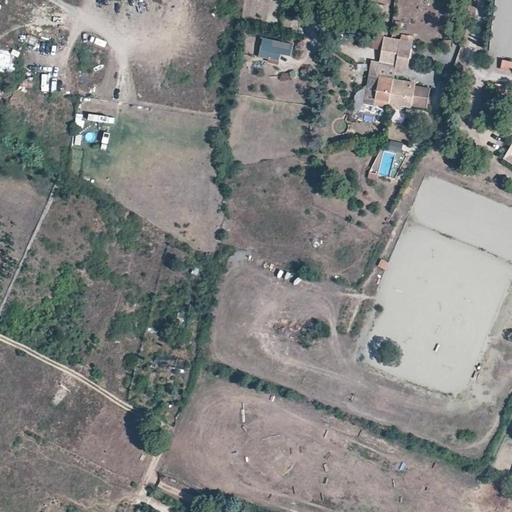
[(365,102),(388,106),(389,98),(390,95),(393,79),(394,72),(396,65),(388,63),(389,54),(391,46),(391,38),(384,37),(380,62),(372,60),(365,102)]
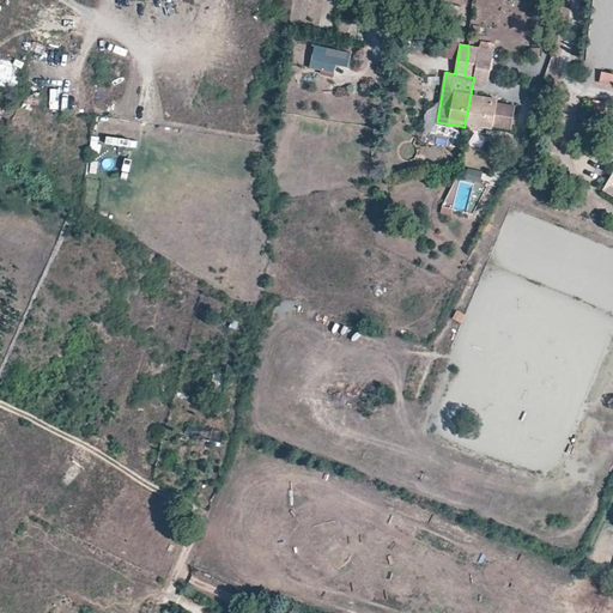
[(352,54),(316,47),(311,68),(335,73),(337,67),(350,70),(352,54)]
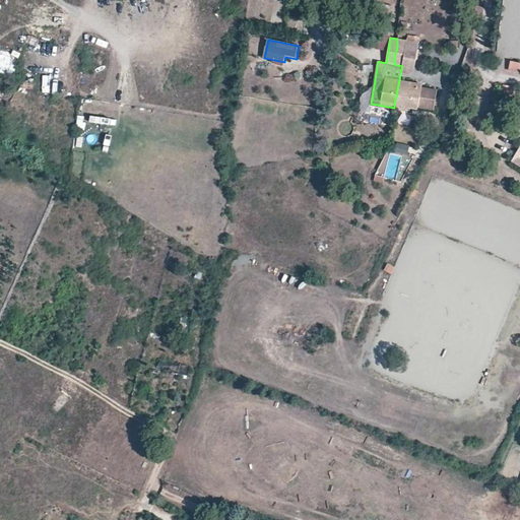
[(415,71),(420,43),(406,41),(405,48),(403,57),(402,66),(400,73),(409,75),(415,71)]
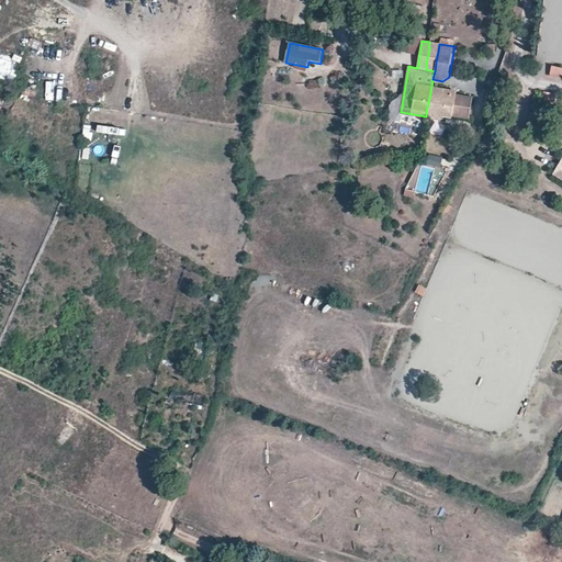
[(31,51),(29,57),(43,62),(45,55),(31,51)]
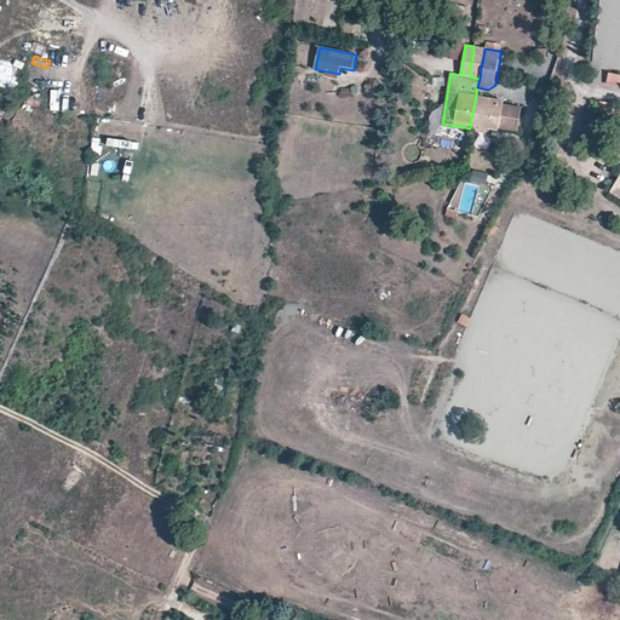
[(481,68),(483,57),(474,56),(471,65),(481,68)]
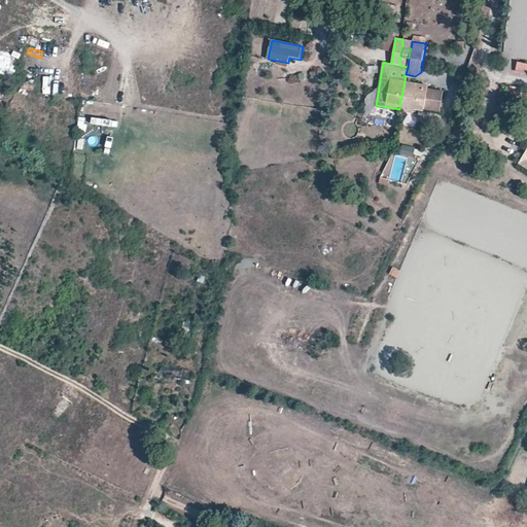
[(408,67),(409,58),(400,56),(399,65),(408,67)]
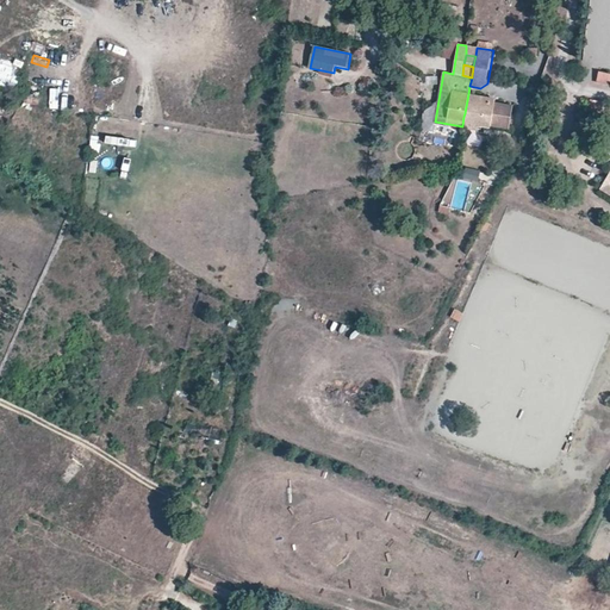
[(609,73),(599,70),(596,81),(609,85),(609,73)]
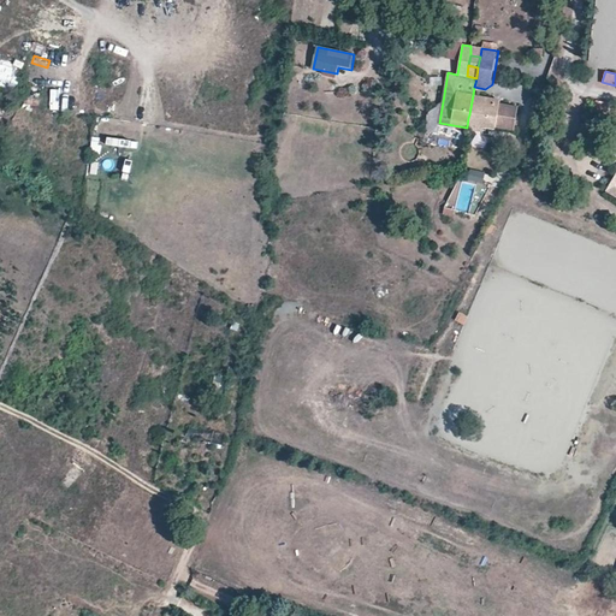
[(51,111),(60,111),(60,90),(52,89),(51,111)]
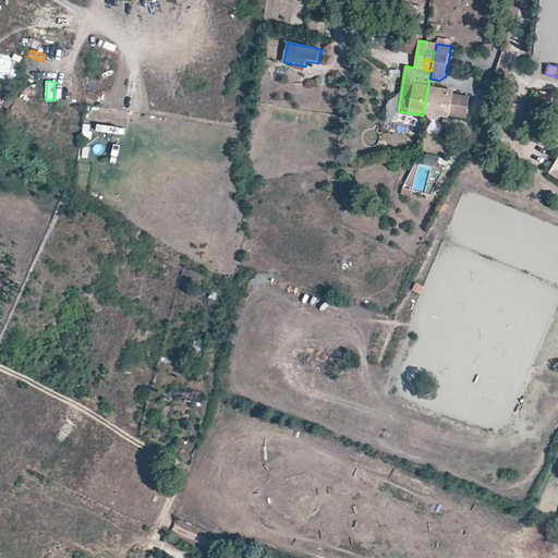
[(466,117),(470,96),(452,94),(448,93),(448,89),(428,86),(425,104),(450,108),(449,114),(466,117)]
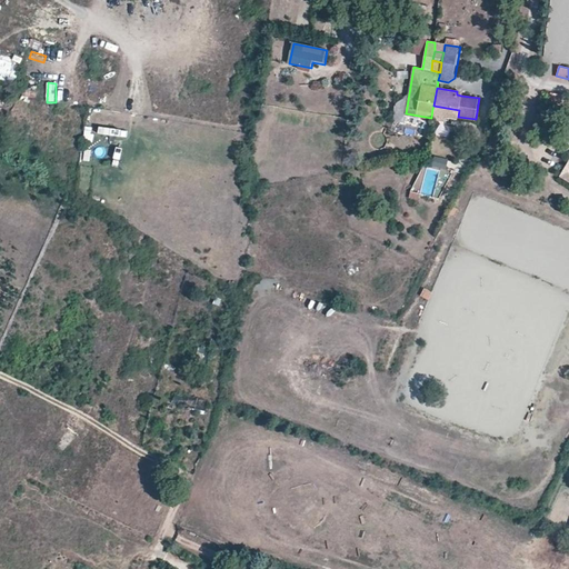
[(458,117),(459,110),(433,106),(432,109),(447,112),(446,115),(458,117)]
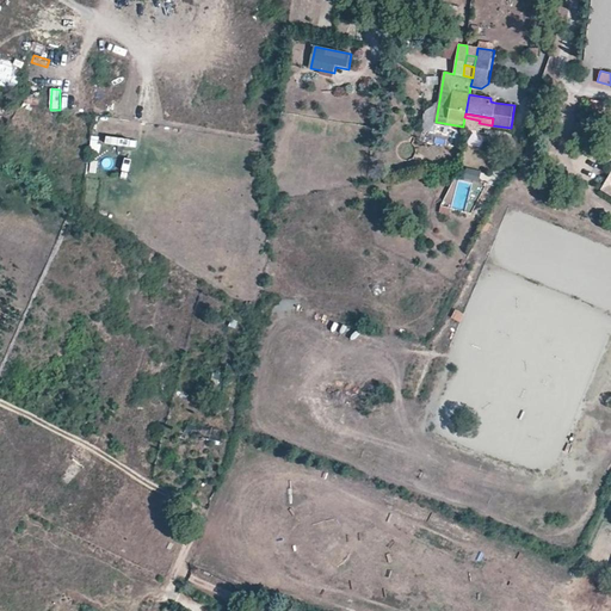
[(60,133),(61,116),(43,116),(42,133),(60,133)]
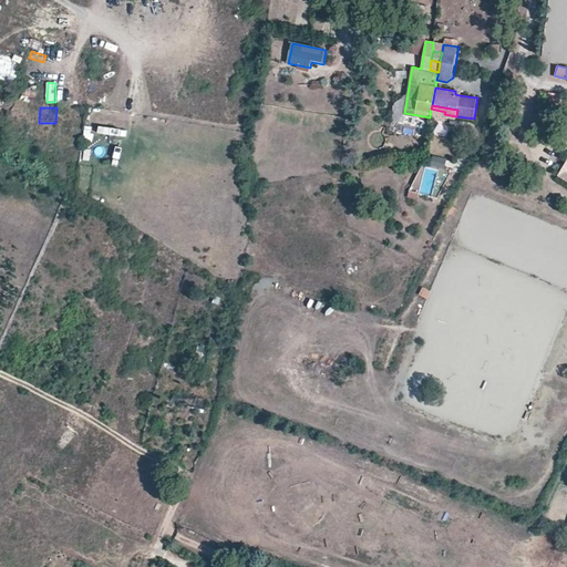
[(14,112),(11,122),(18,124),(21,114),(14,112)]
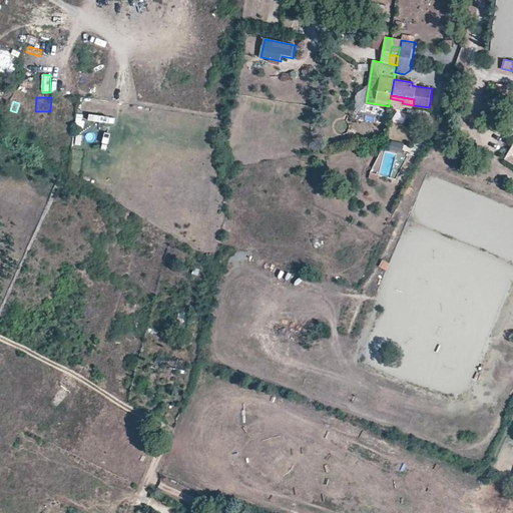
[(77,114),(75,128),(83,129),(85,115),(77,114)]
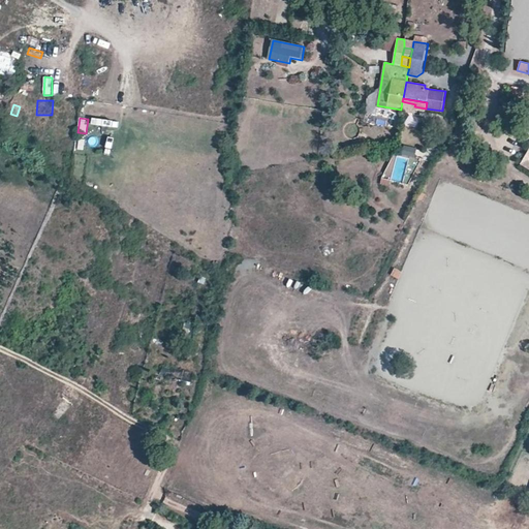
[(92,119),(92,125),(118,128),(119,122),(92,119)]
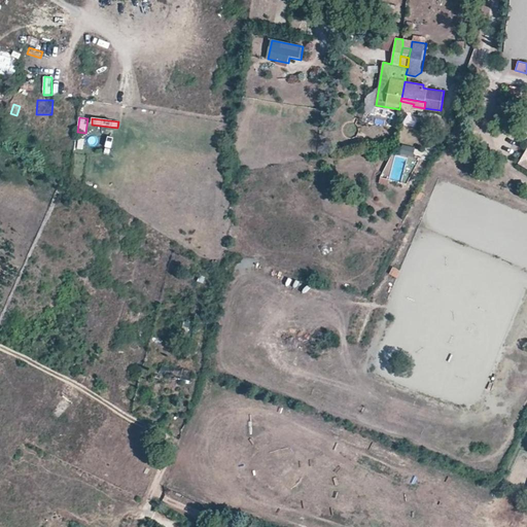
[(85,137),(79,136),(77,149),(83,150),(85,137)]
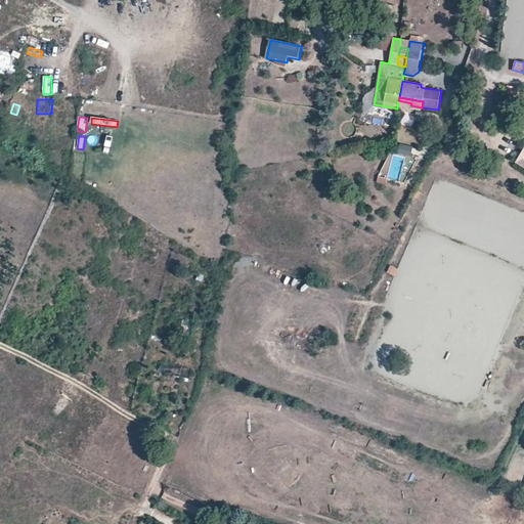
[(111,153),(114,136),(106,135),(104,151),(111,153)]
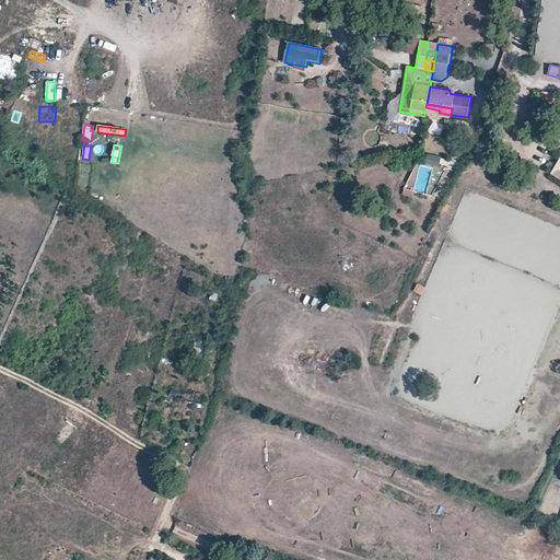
[(426,164),(440,165),(441,156),(427,154),(426,164)]
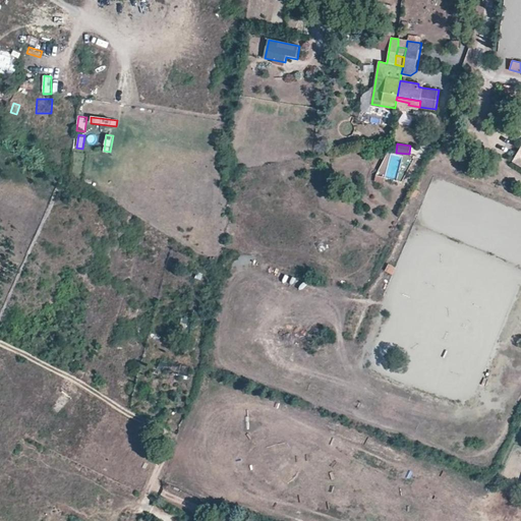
[(520,148),(512,163),(520,168),(520,148)]
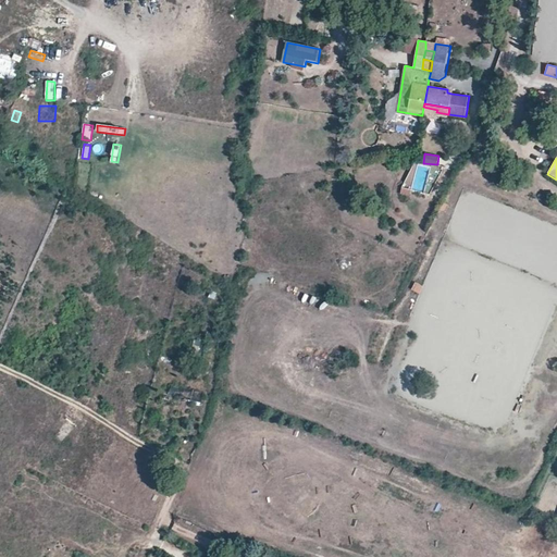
[(415,283),(411,292),(421,295),(424,286),(415,283)]
